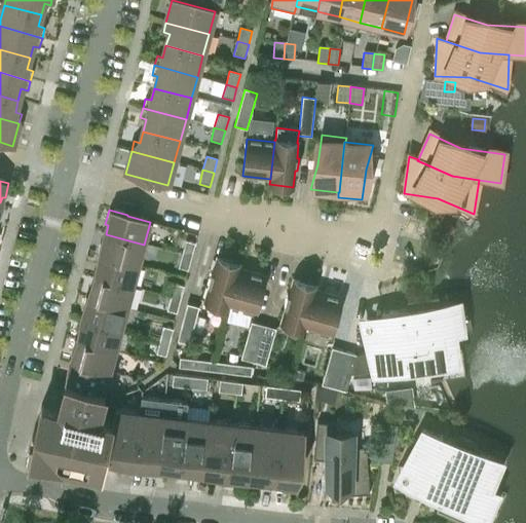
[(139,266),(144,245),(106,234),(103,244),(101,243),(97,256),(100,257),(100,256),(139,266)]
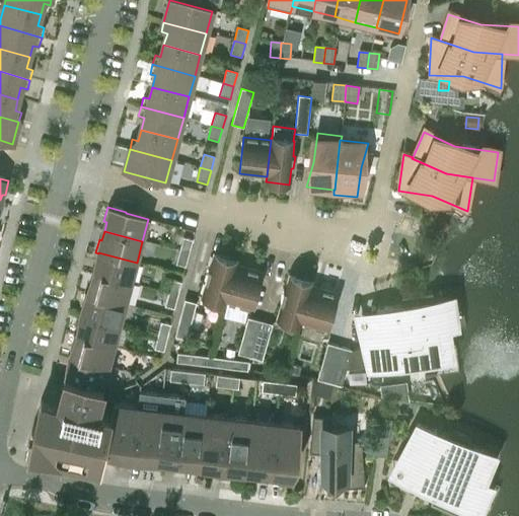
[(193,240),(182,238),(179,251),(189,253),(193,240)]
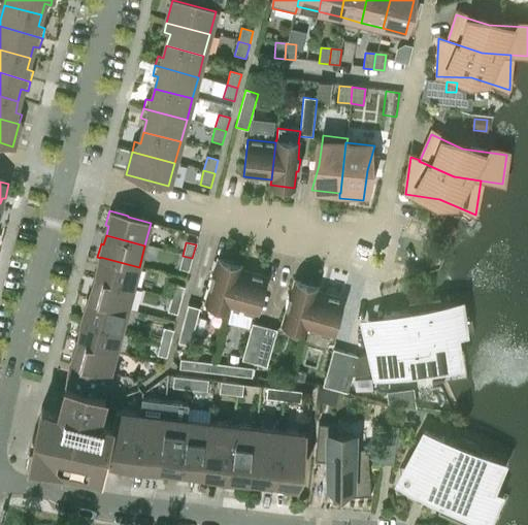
[(189,272),(192,258),(183,256),(178,269),(189,272)]
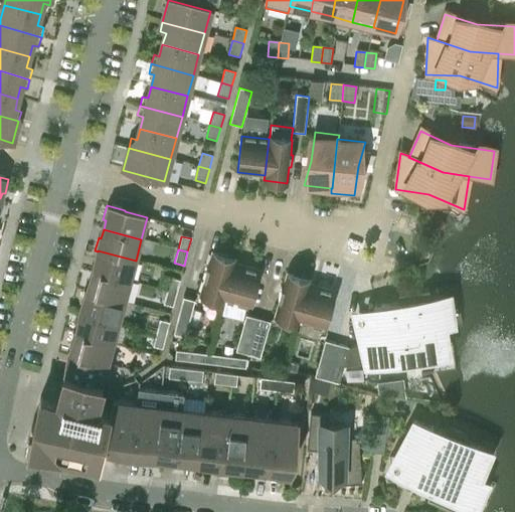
[(130,282),(136,261),(98,250),(98,251),(93,272),(130,282)]
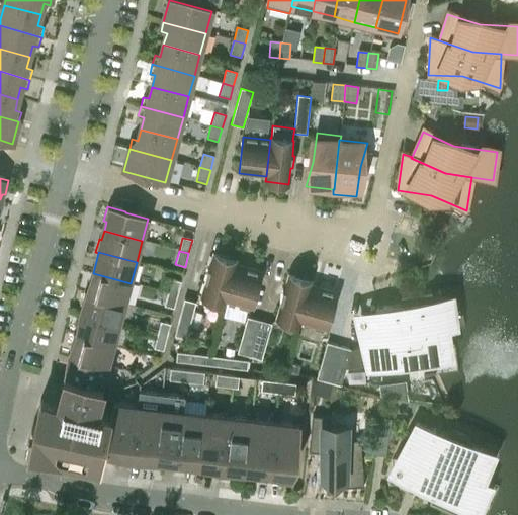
[(205,282),(201,297),(225,304),(225,302),(234,266),(235,266),(236,262),(213,255),(208,270),(207,269),(203,281),(205,282)]
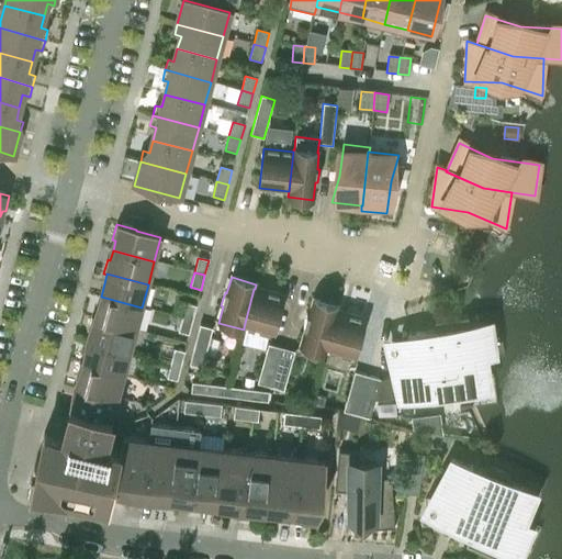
[(283,297),(255,289),(254,289),(244,327),(272,335),(283,297)]
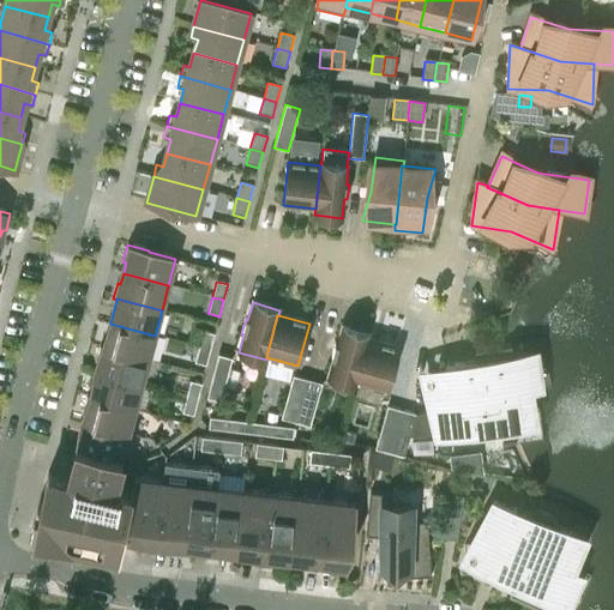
[(148,361),(155,336),(110,324),(103,348),(103,349),(148,361)]
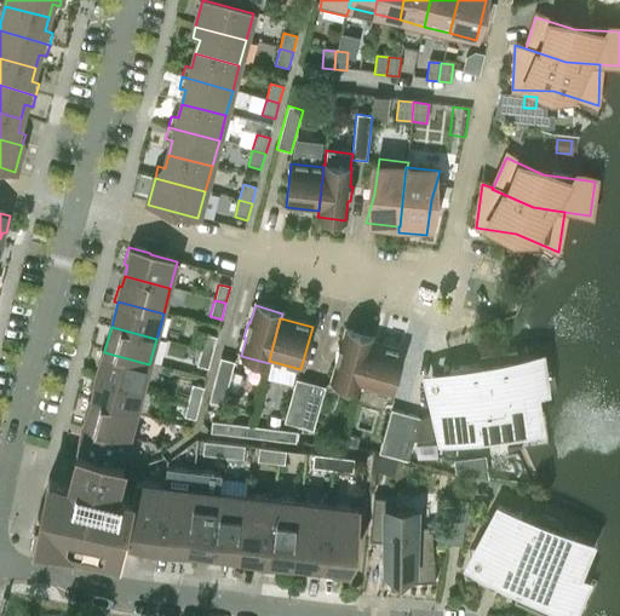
[(334,362),(337,363),(331,381),(359,389),(360,386),(359,386),(371,344),(373,338),(345,330),(340,349),(338,347),(334,362)]
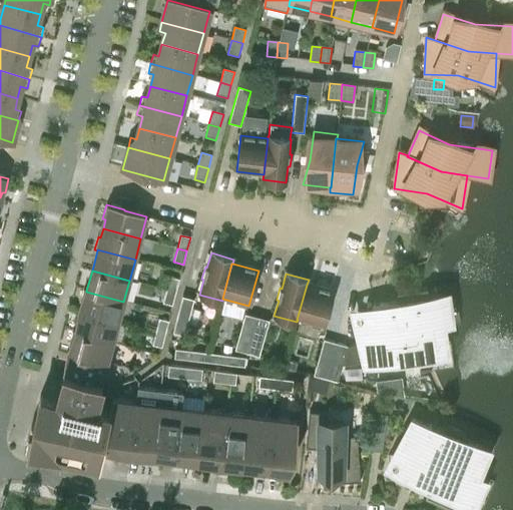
[(169,278),(166,291),(175,293),(179,280),(169,278)]
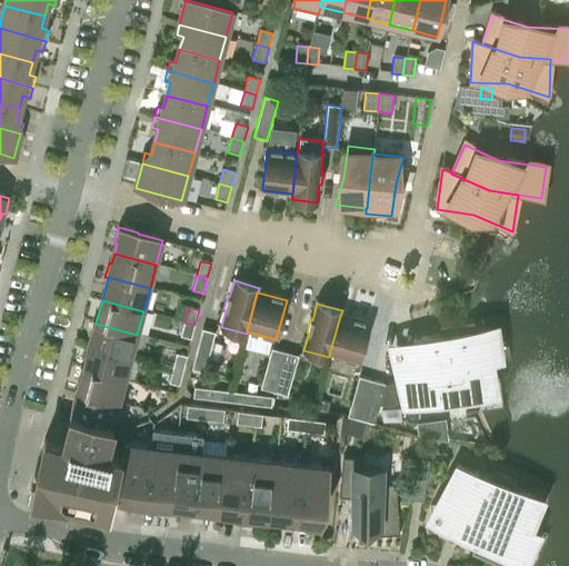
[(369,324),(340,316),(329,355),(330,355),(358,363),(369,324)]
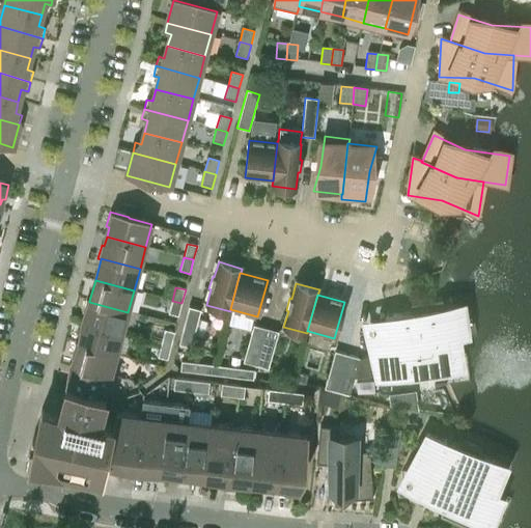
[(122,333),(128,312),(89,302),(89,301),(86,300),(83,313),(86,314),(84,323),(122,333)]
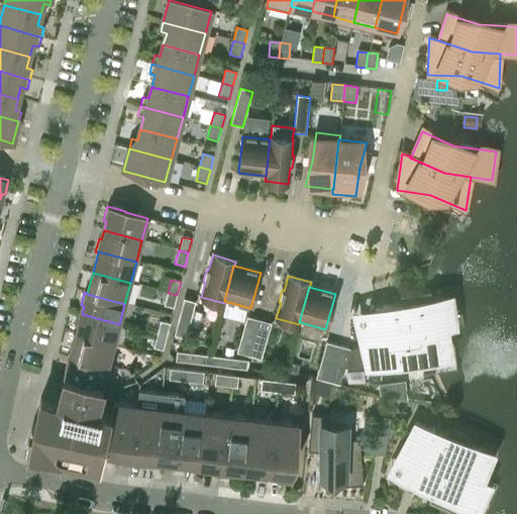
[(375,309),(378,331),(379,338),(437,330),(437,331),(449,329),(445,299),(431,301),(430,292),(400,296),(401,305),(375,309)]
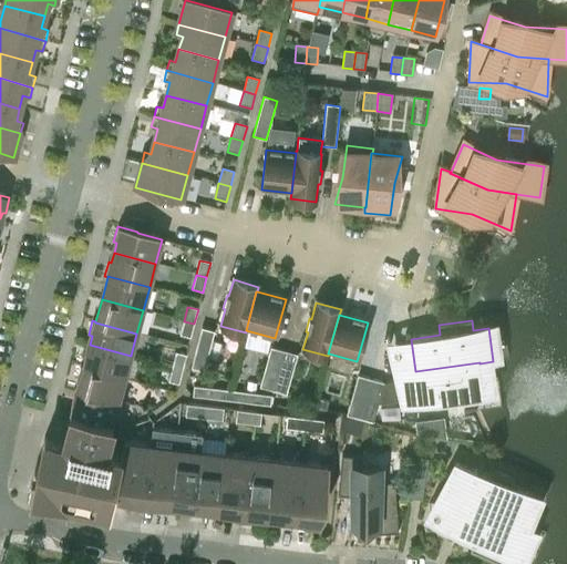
[(191,338),(194,324),(184,321),(179,336),(191,338)]
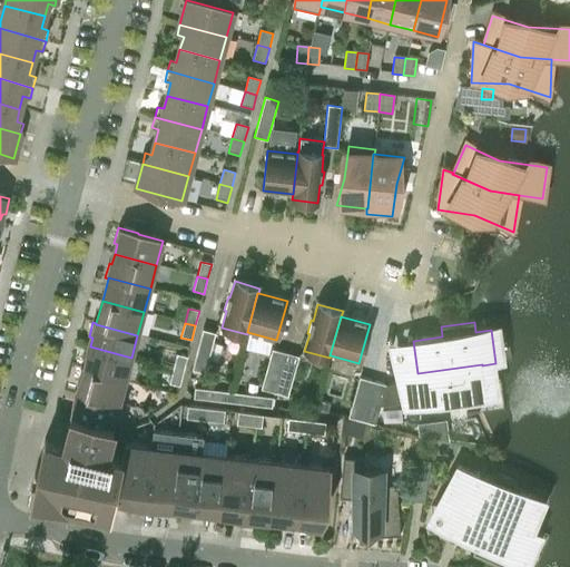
[(192,370),(205,373),(215,333),(203,330),(192,370)]
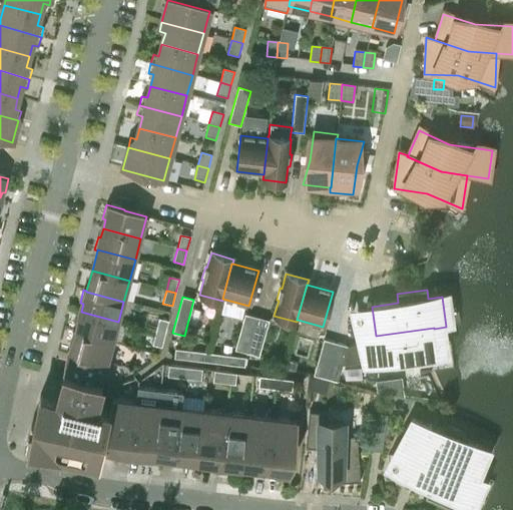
[(112,343),(118,322),(81,312),(75,333),(112,343)]
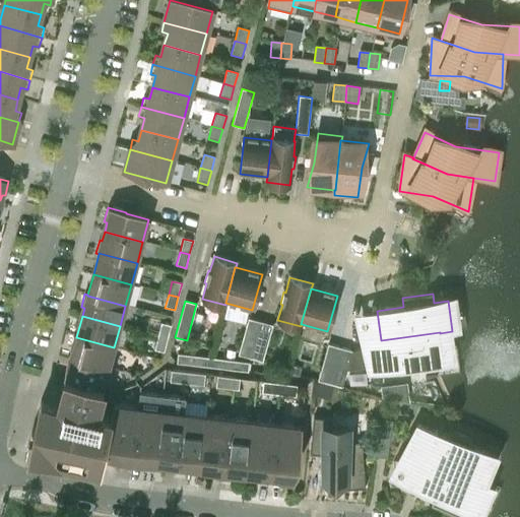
[(248,319),(238,356),(250,359),(261,322),(248,319)]
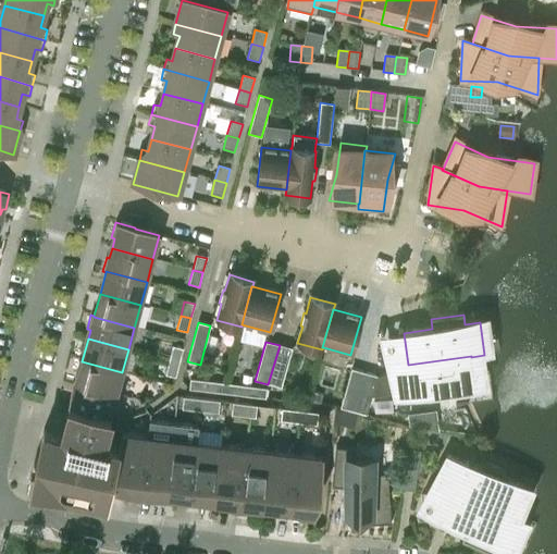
[(292,348),(280,345),(268,384),(281,388),(292,348)]
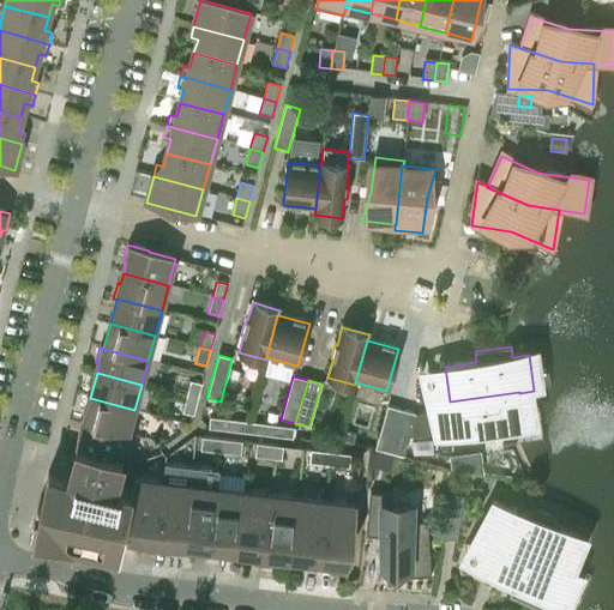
[(190,381),(186,397),(197,400),(202,385),(190,381)]
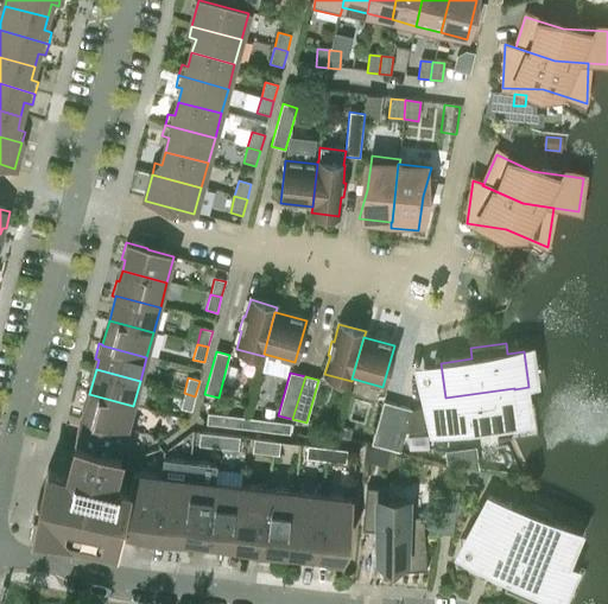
[(496,425),(507,424),(519,421),(514,389),(514,388),(445,398),(444,389),(425,392),(431,434),(472,428),(473,436),(498,432),(496,425)]
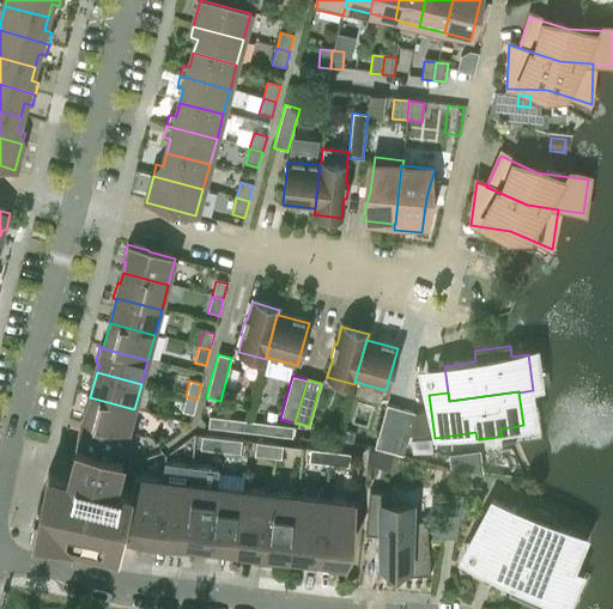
[(128,434),(134,409),(90,397),(86,396),(83,410),(86,412),(83,422),(128,434)]
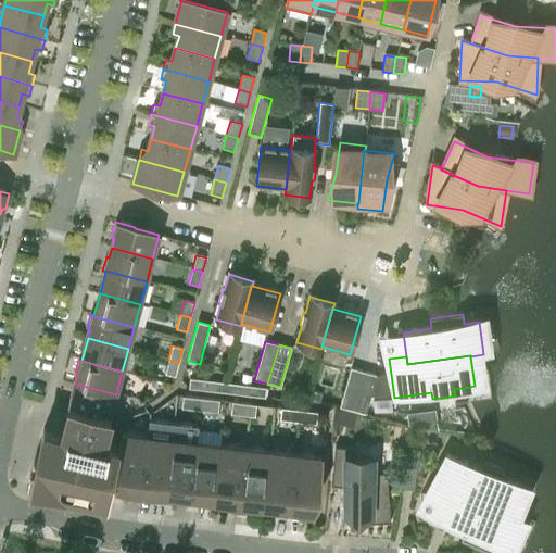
[(174,377),(178,363),(168,360),(164,375),(174,377)]
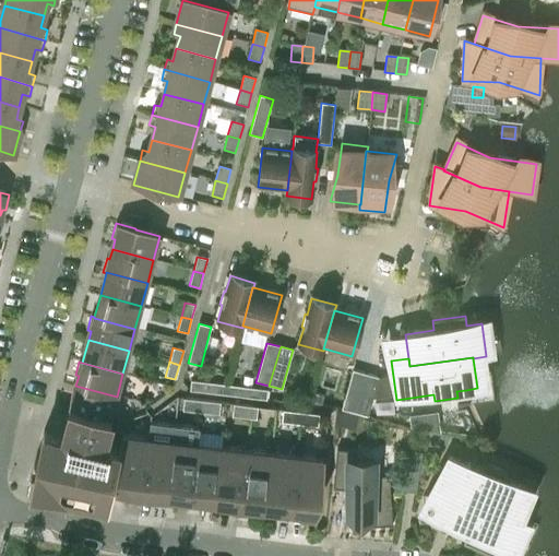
[(342,410),(355,413),(366,374),(353,370),(342,410)]
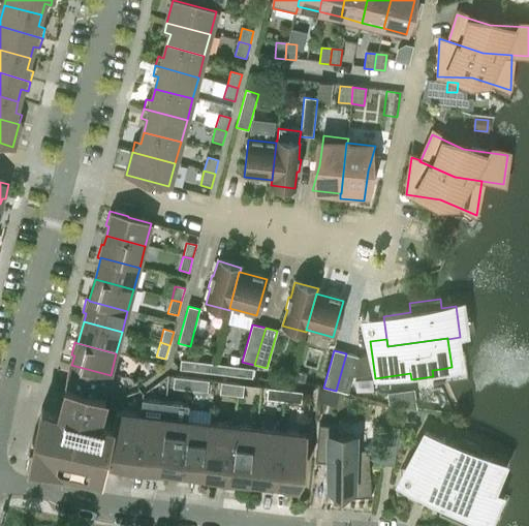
[(346,353),(336,391),(348,395),(359,358),(346,353)]
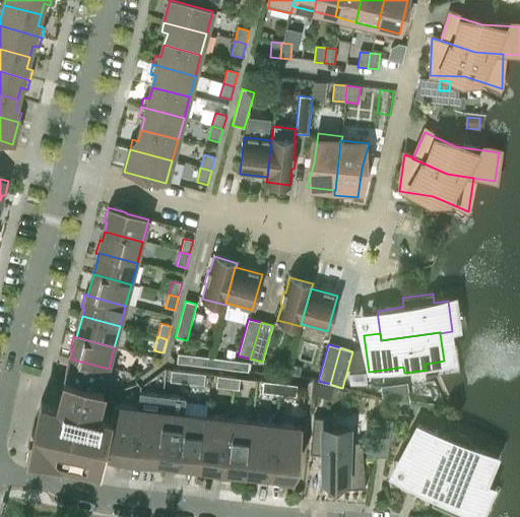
[(177,364),(191,366),(192,357),(178,354),(177,364)]
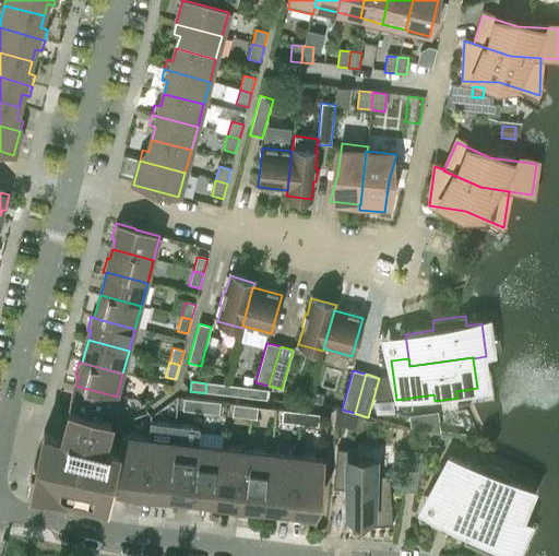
[(223,385),(206,383),(205,393),(221,395),(223,385)]
